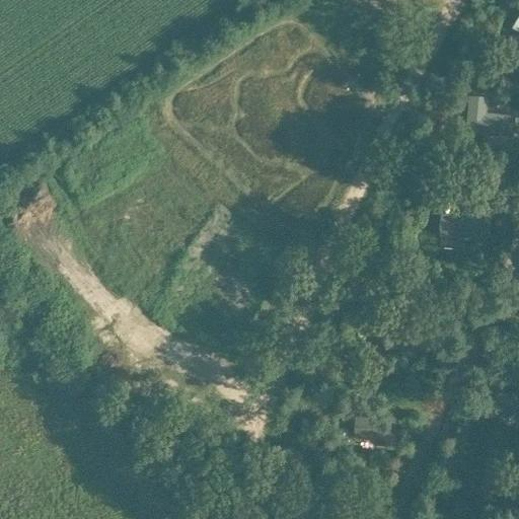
[(469,94),(465,132),(483,133),(513,136),(515,114),(487,112),(489,96),(469,94)]
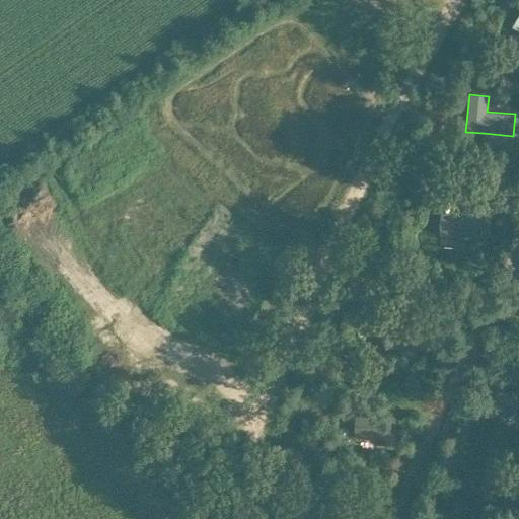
[(468,140),(454,146),(459,158),(473,152),(468,140)]
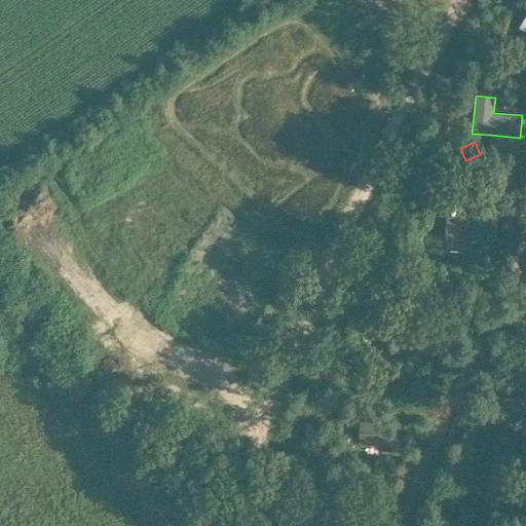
[(495,219),(479,218),(447,215),(445,237),(493,241),(495,219)]
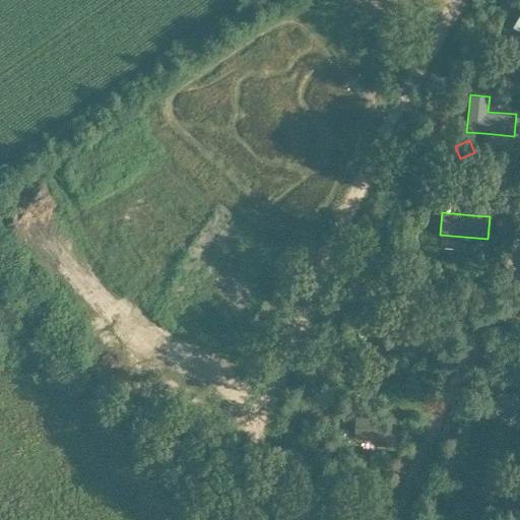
[(415,286),(415,297),(424,297),(424,287),(415,286)]
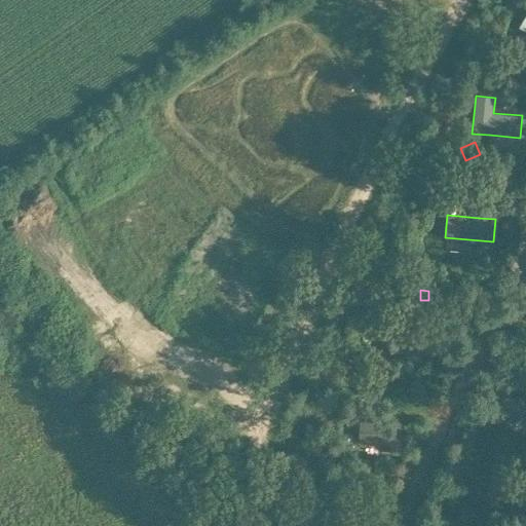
[(525,395),(501,397),(502,419),(525,417),(525,395)]
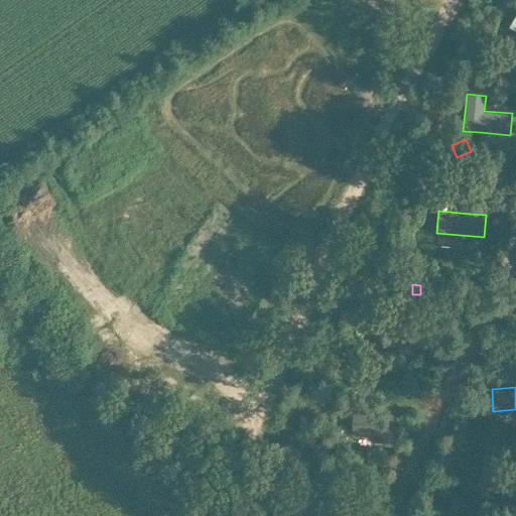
[(395,415),(382,414),(352,413),(351,433),(394,434),(395,415)]
